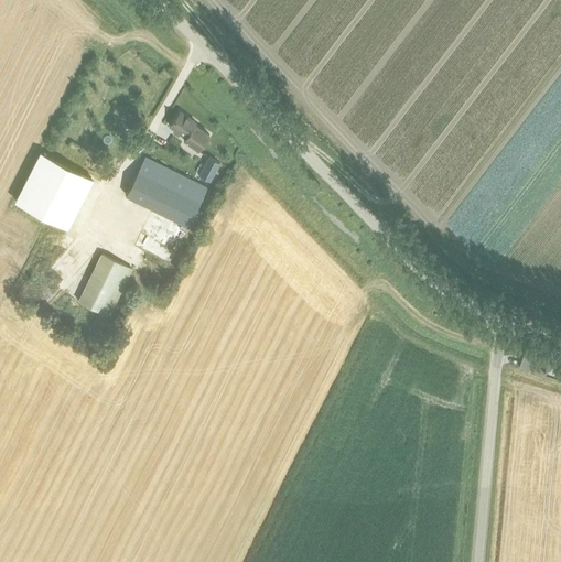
[(176,112),(166,127),(172,131),(170,133),(175,138),(177,136),(182,139),(181,141),(195,152),(206,137),(192,127),(193,125),(176,112)]
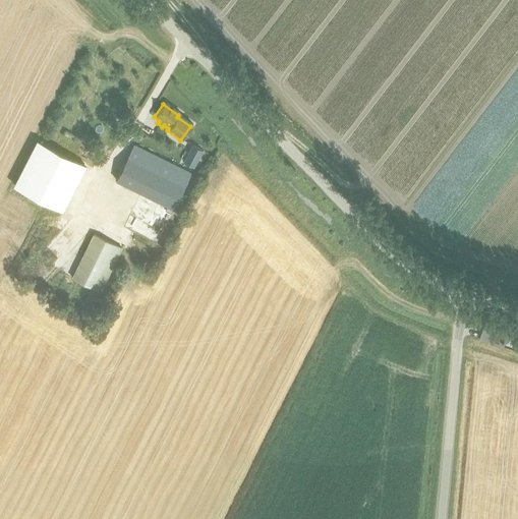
[(62,136),(72,139),(73,133),(64,130),(62,136)]
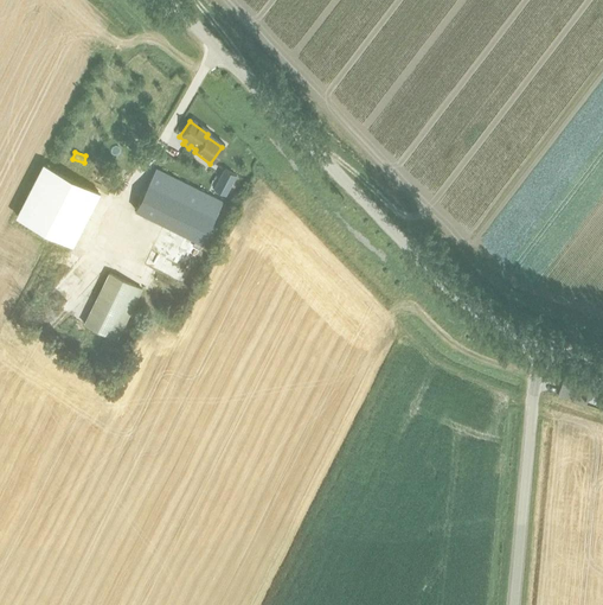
[(43,166),(15,220),(69,246),(96,192),(43,166)]
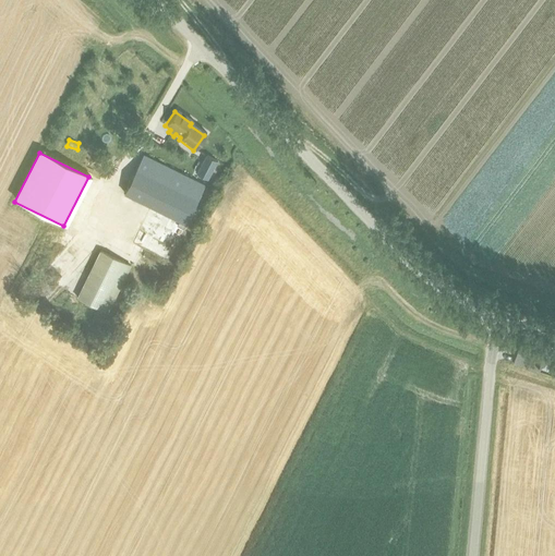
[(204,156),(194,176),(205,181),(215,161),(204,156)]
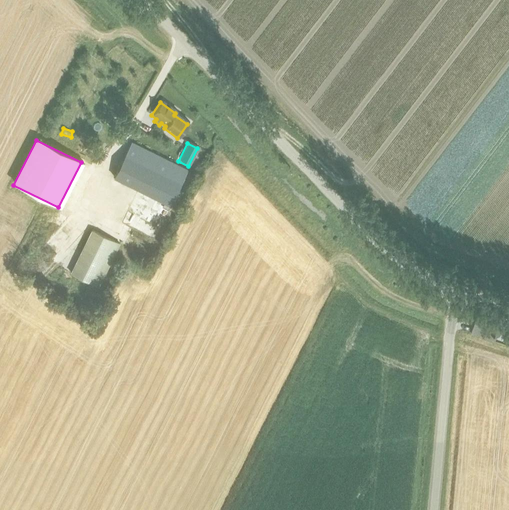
[(129,144),(111,179),(169,206),(186,171),(129,144)]
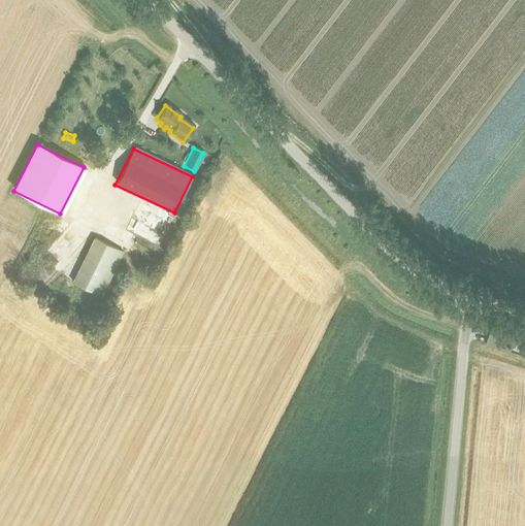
[(47,250),(57,258),(70,244),(62,235),(47,250)]
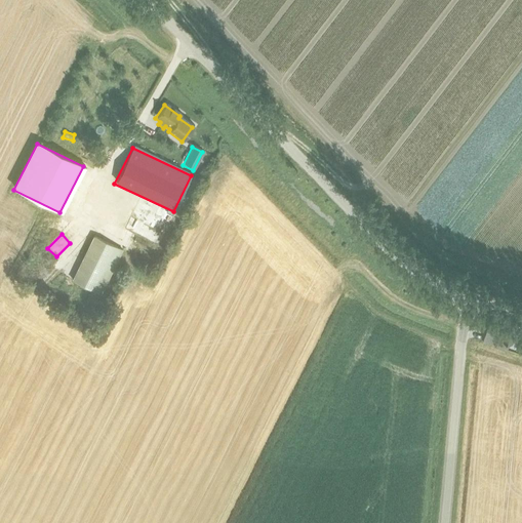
[(98,295),(120,251),(92,237),(70,282),(98,295)]
